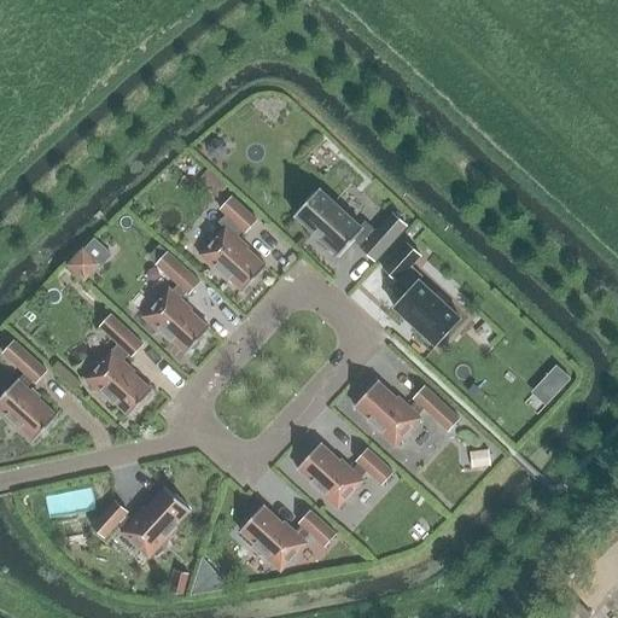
[(226,153),(222,144),(213,141),(205,149),(209,158),(219,161),(226,153)]
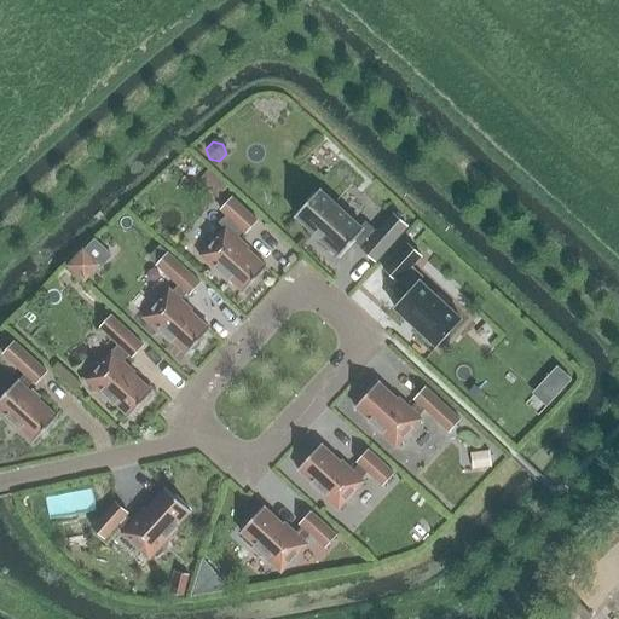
[(318,190),(294,217),(339,258),(353,241),(362,248),(359,249),(374,262),(406,227),(392,214),(376,232),(366,224),(362,230),(318,190)]
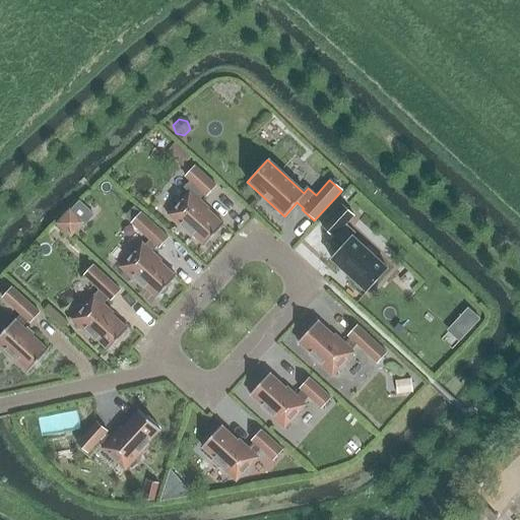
[(191,235),(204,246),(223,224),(201,204),(202,203),(198,200),(204,194),(206,196),(215,186),(194,167),(185,177),(189,181),(183,188),(188,192),(168,215),(190,236),(191,235)]
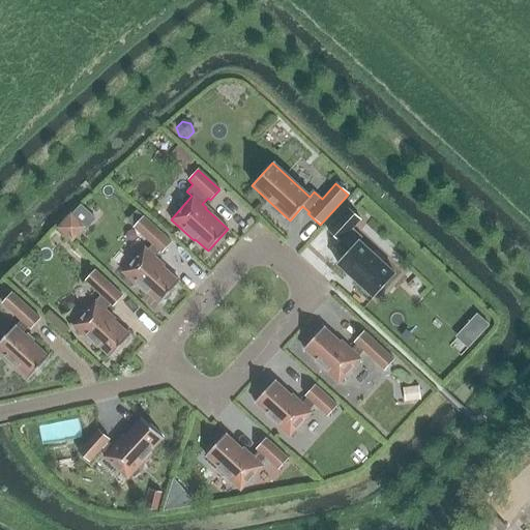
[(71,241),(82,230),(84,232),(95,219),(80,205),(71,213),(70,212),(56,228),(71,241)]
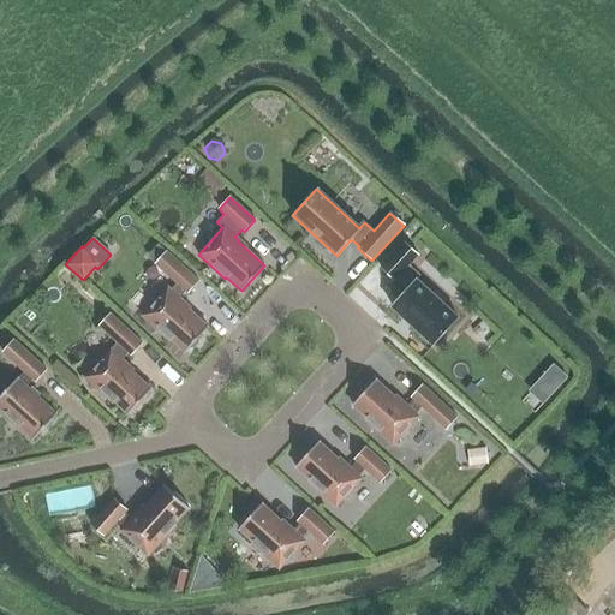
[(395,280),(406,290),(390,305),(434,345),(458,318),(416,280),(419,275),(408,266),(418,255),(404,242),(380,268),(394,281),(395,280)]
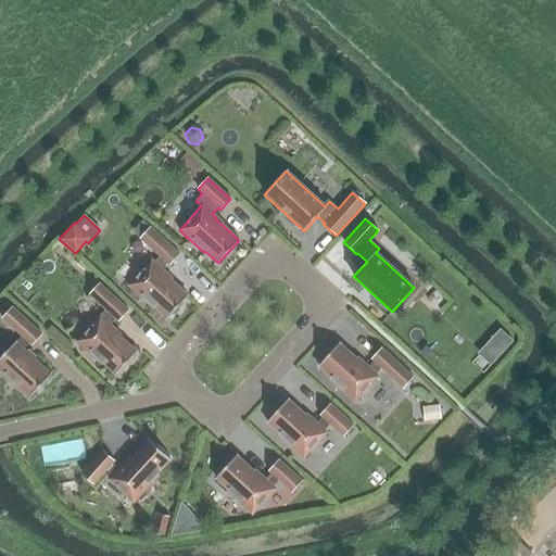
[(151,260),(128,286),(152,308),(154,306),(167,319),(188,297),(164,274),(165,273),(161,269),(167,263),(169,265),(179,254),(150,227),(140,238),(160,256),(154,263),(151,260)]
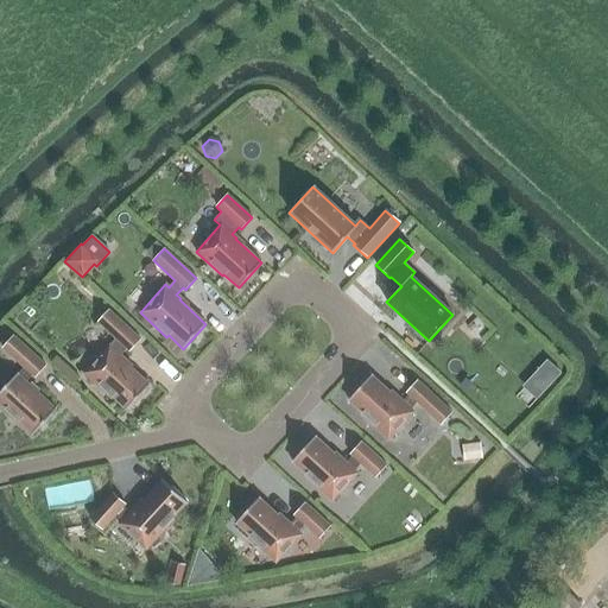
[(130,352),(140,340),(108,310),(97,322),(115,339),(83,374),(111,399),(112,397),(126,410),(150,385),(124,361),(125,360),(120,356),(126,349),(130,352)]
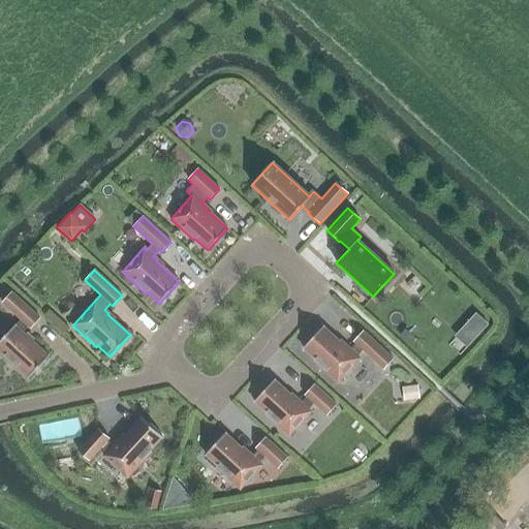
[(39,318),(11,292),(2,303),(21,320),(16,325),(14,325),(0,340),(0,351),(29,378),(49,356),(22,333),(28,327),(30,329),(39,318)]
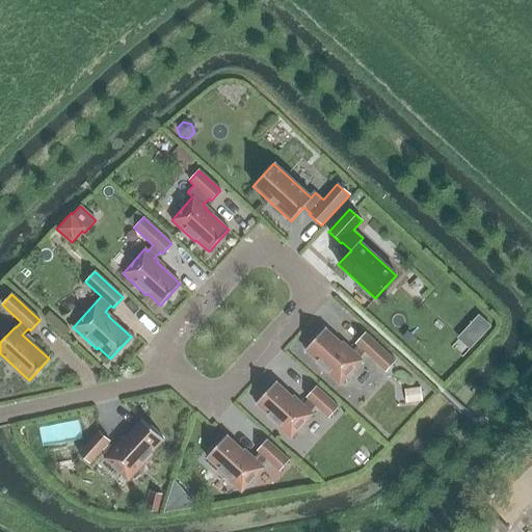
[(466,327),(456,338),(469,349),(478,339),(466,327)]
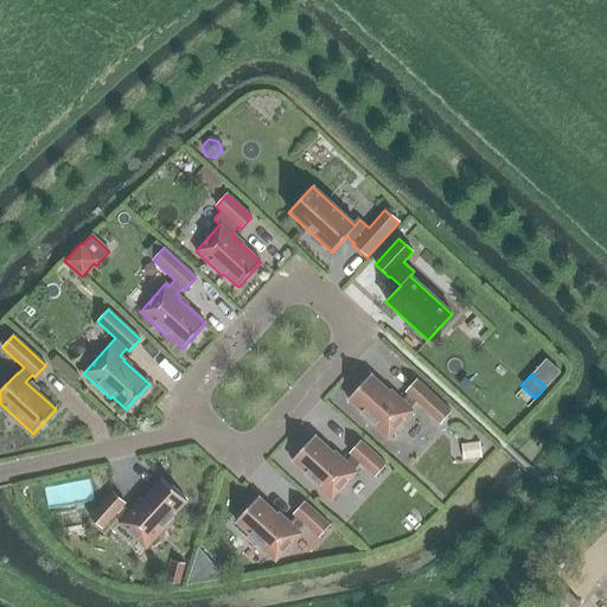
[(396,398),(370,375),(347,400),(362,413),(360,414),(388,439),(413,410),(409,408),(416,401),(440,422),(451,410),(415,379),(404,391),(408,394),(401,401),(397,396),(396,398)]
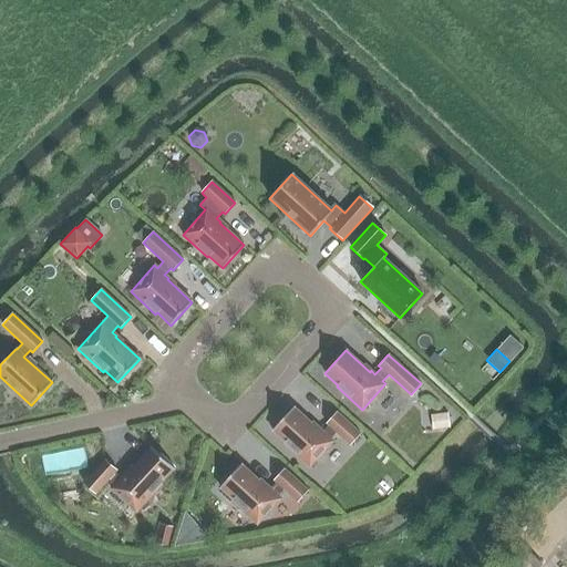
[(317,430),(294,408),(271,431),(285,443),(284,444),(309,467),(333,441),(330,439),(336,433),(350,445),(360,434),(336,412),(326,423),(328,425),(322,432),(319,428),(317,430)]
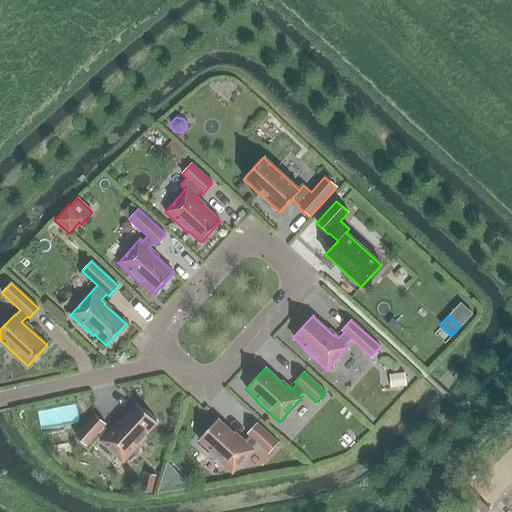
[(406,387),(404,372),(388,374),(390,389),(406,387)]
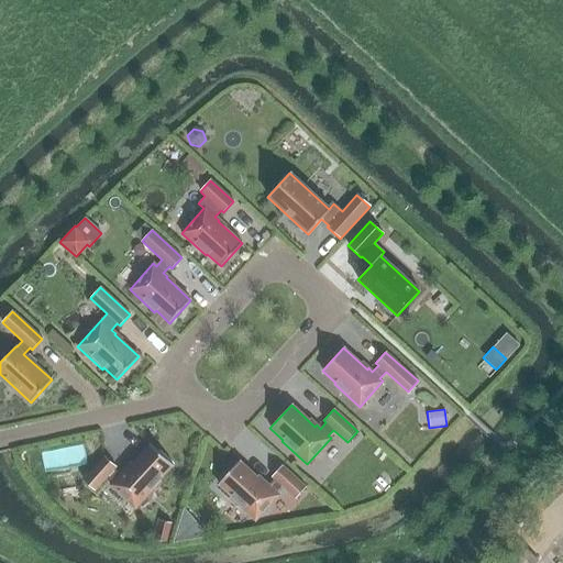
[(105,456),(84,481),(95,490),(107,477),(112,483),(110,485),(135,509),(161,482),(158,481),(173,465),(150,444),(127,470),(124,468),(119,474),(113,470),(116,467),(105,456)]
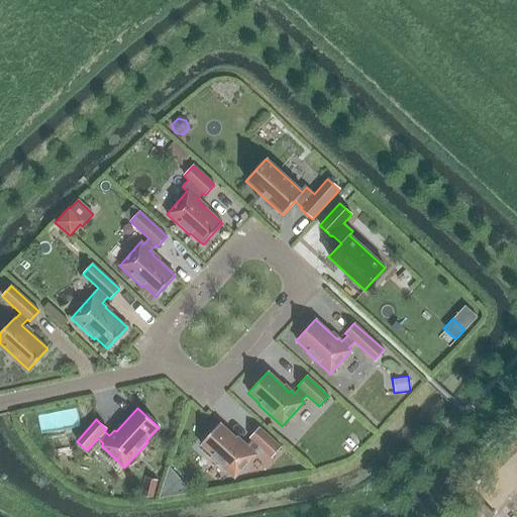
[(219,423),(200,444),(212,455),(211,457),(234,479),(255,454),(253,452),(259,446),(271,457),(280,447),(259,428),(249,438),(251,440),(246,445),(242,442),(241,443),(219,423)]
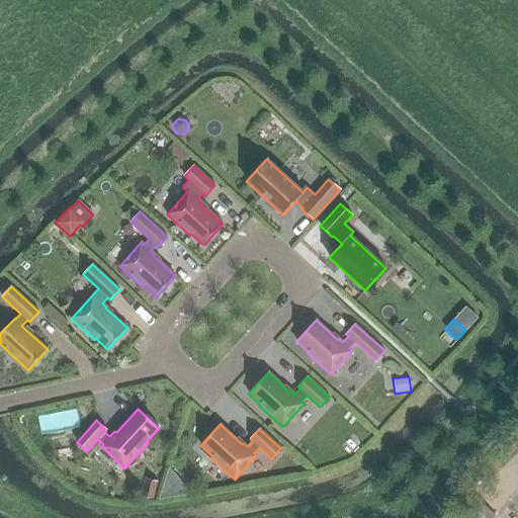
[(154,498),(158,482),(147,479),(143,495),(154,498)]
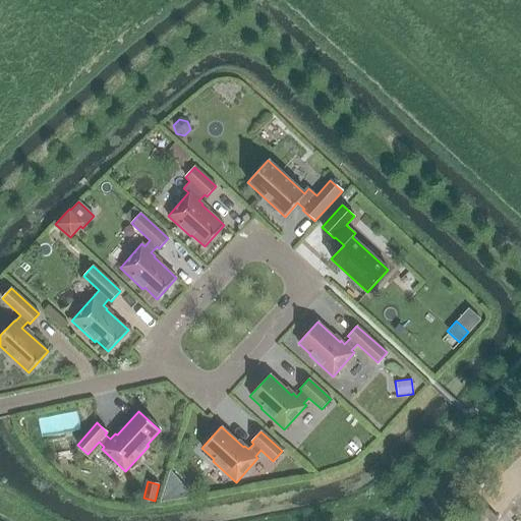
[(495,520),(500,517),(482,500),(459,520),(495,520)]
